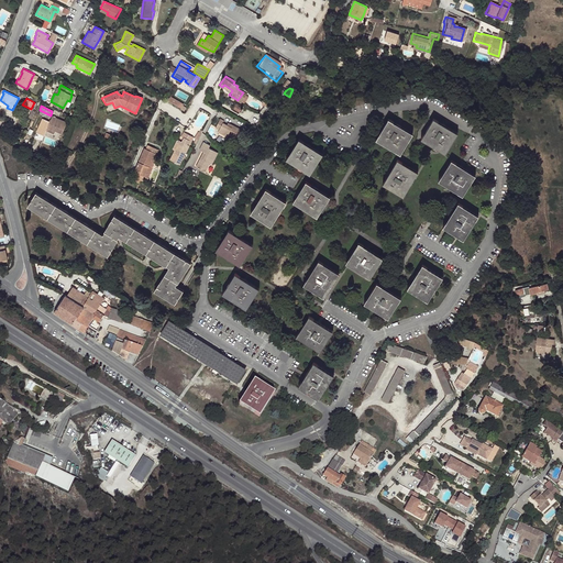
[(67,122),(52,116),(46,128),(54,131),(62,134),(67,122)]
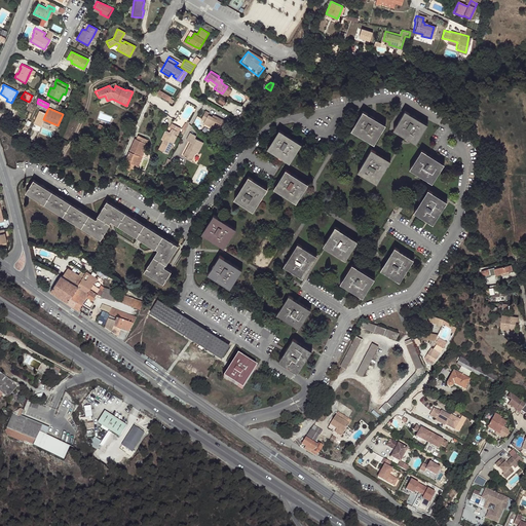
[(205,110),(201,118),(205,120),(204,122),(213,126),(214,124),(222,128),(226,120),(216,115),(215,117),(213,116),(209,114),(210,112),(205,110)]
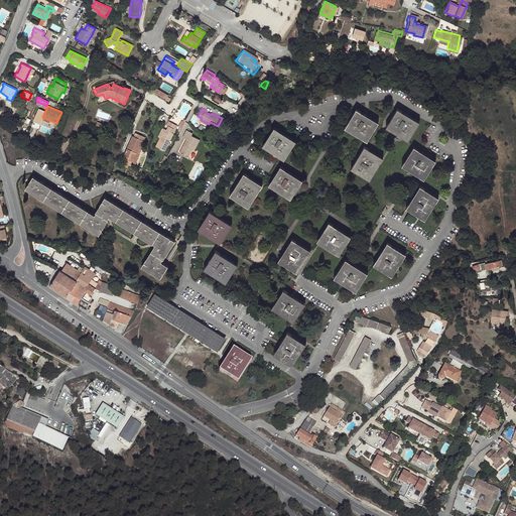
[(345,128),(367,142),(379,124),(357,109),(345,128)]
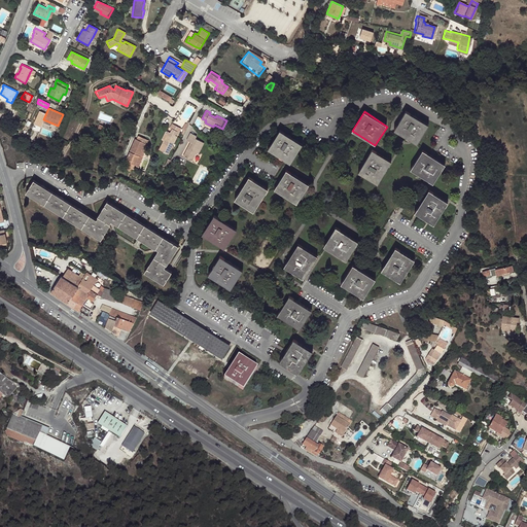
[(394,131),(417,145),(429,127),(407,111),(394,131)]
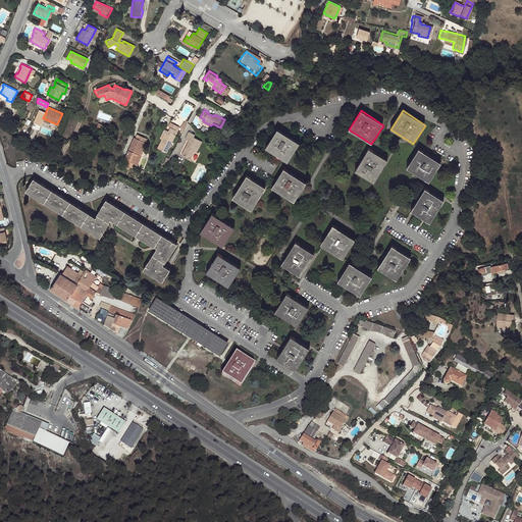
[(157,147),(166,152),(179,127),(170,122),(168,125),(170,127),(168,131),(163,140),(161,138),(157,147)]
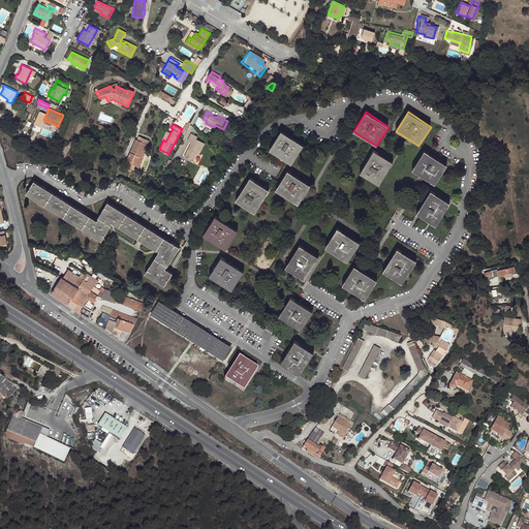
[(270,149),(291,163),(304,145),(281,130),(270,149)]
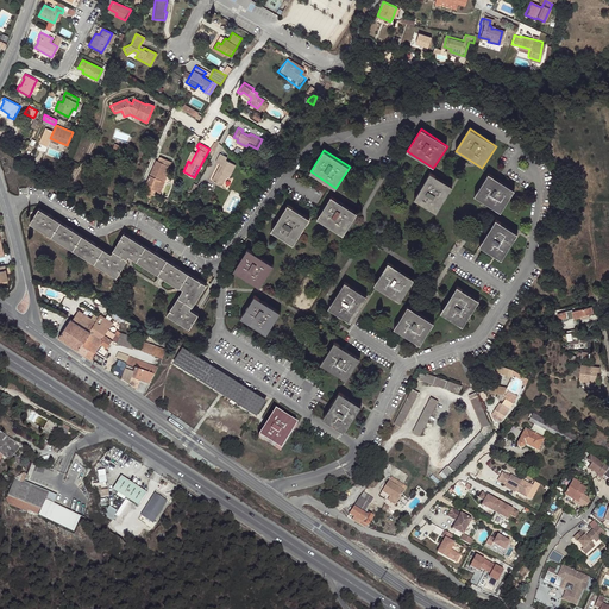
[(218,173),(215,171),(209,180),(219,186),(225,177),(227,179),(234,165),(225,161),(226,158),(219,155),(214,163),(219,165),(221,167),(218,173)]
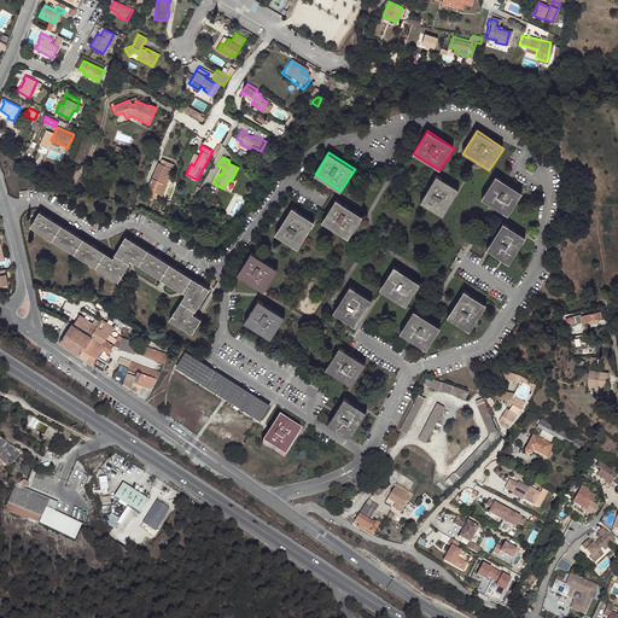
[(151,191),(158,193),(163,182),(161,181),(162,178),(164,179),(169,168),(170,169),(173,164),(162,159),(159,163),(157,162),(147,185),(152,187),(151,191)]
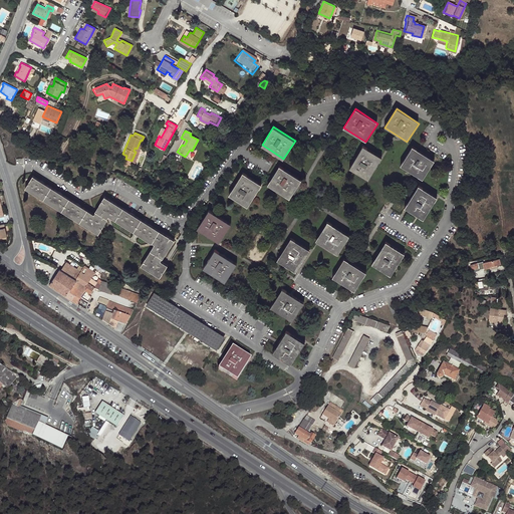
[(348,169),(366,181),(380,159),(362,147),(348,169)]
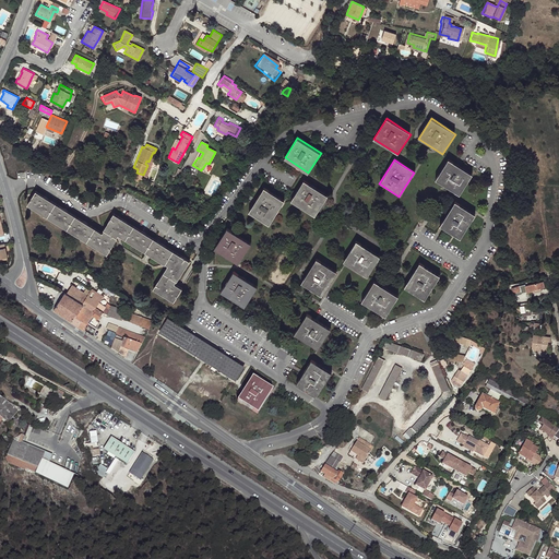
[(458,195),(471,175),(448,159),(435,181),(458,195)]
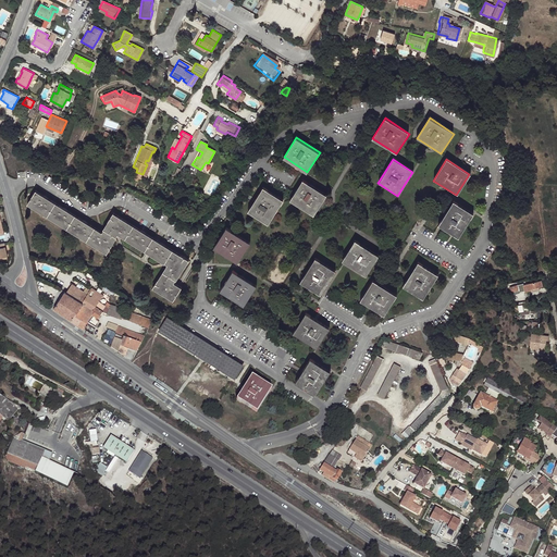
[(289,200),(313,215),(326,195),(302,180),(289,200)]
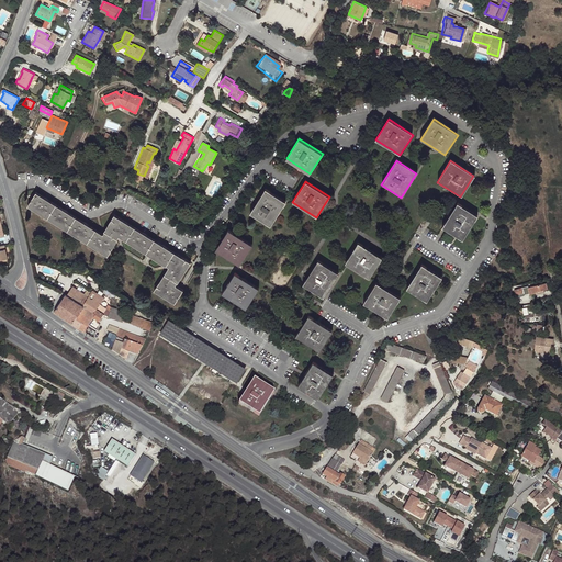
[(250,213),(271,226),(287,202),(266,189),(250,213)]
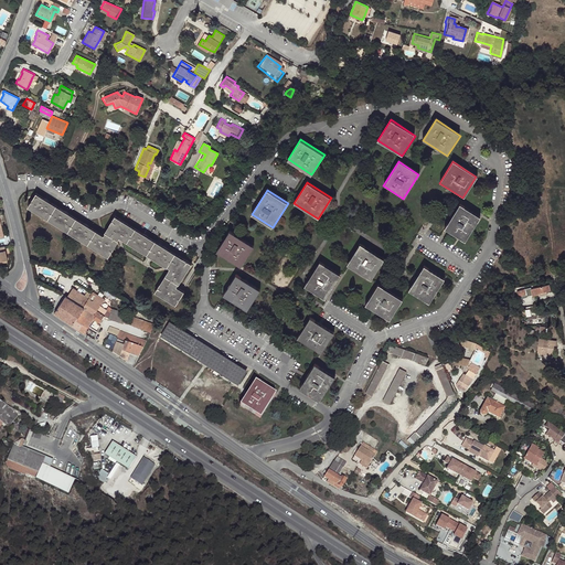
[(155,292),(176,305),(184,291),(178,287),(192,264),(114,215),(102,234),(35,193),(27,208),(107,257),(118,240),(169,270),(155,292)]
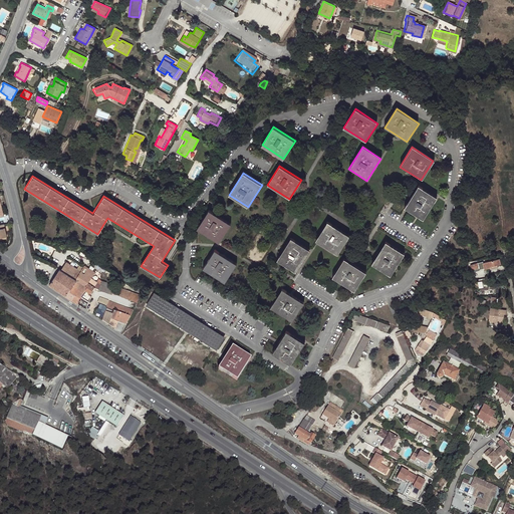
[(423,220),(437,198),(418,186),(404,209),(423,220)]
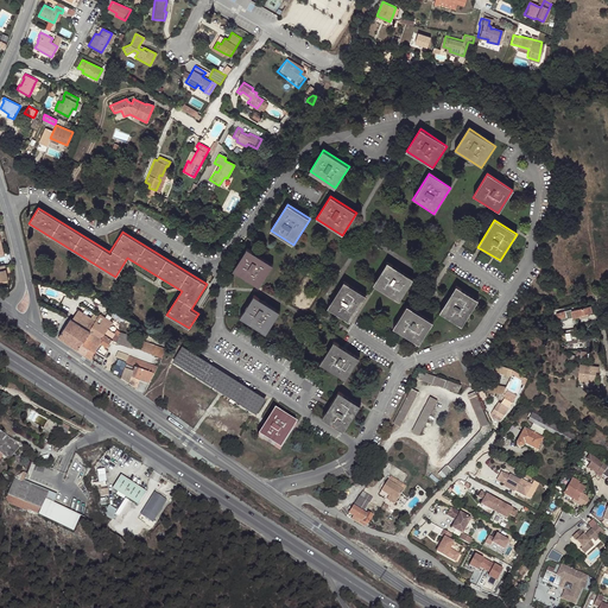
[(233,271),(259,287),(273,265),(247,248),(233,271)]
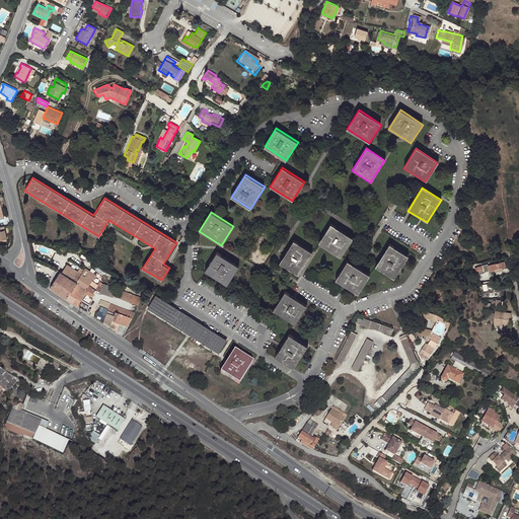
[(331,223),(319,241),(319,243),(341,257),(353,238),(331,223)]
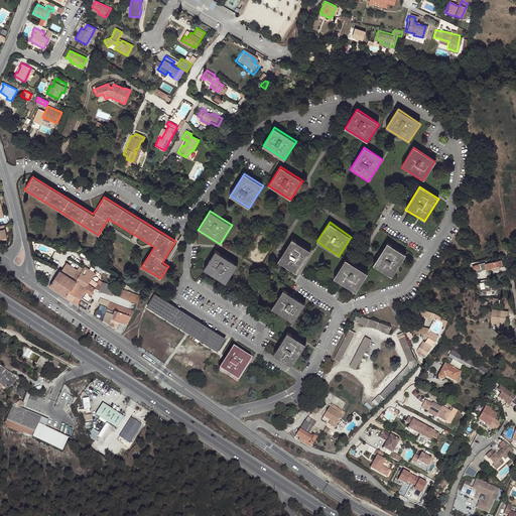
[(0,239),(8,238),(6,226),(0,226),(0,239)]
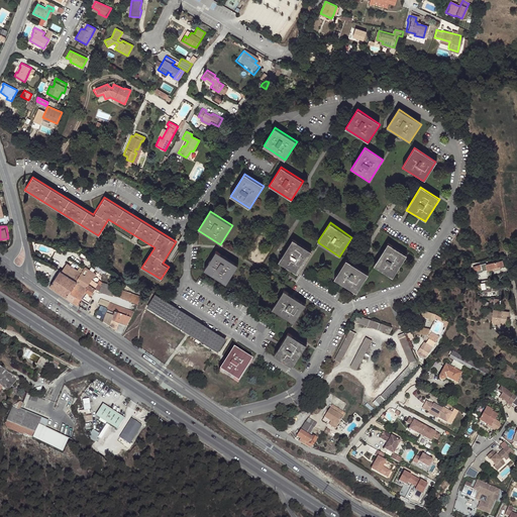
[(278,262),(297,274),(311,251),(292,239),(278,262)]
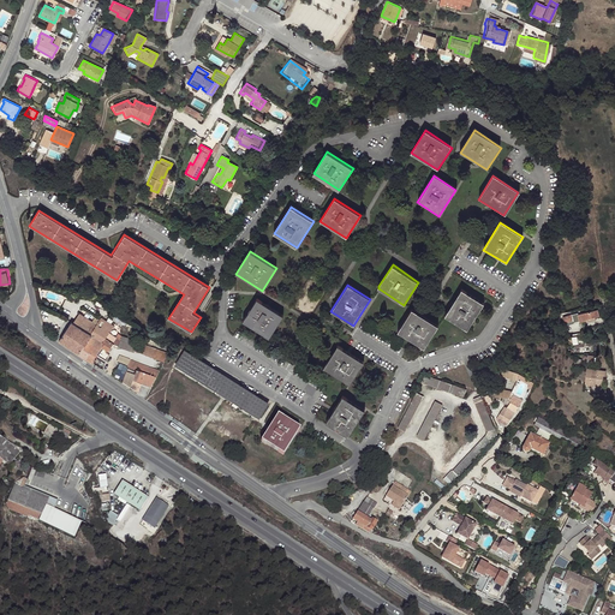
[(443,316),(466,330),(483,305),(461,290),(443,316)]
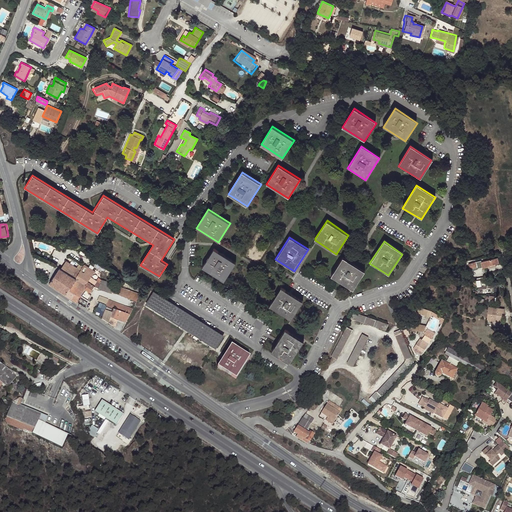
[(202,267),(223,281),(235,262),(214,249),(202,267)]
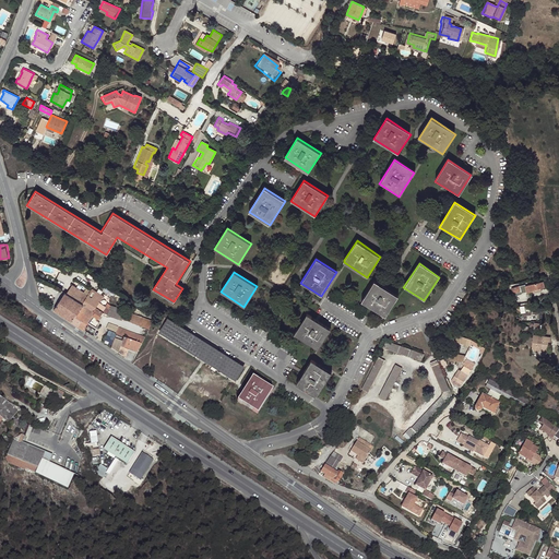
[(384,318),(399,296),(373,281),(360,301),(384,318)]
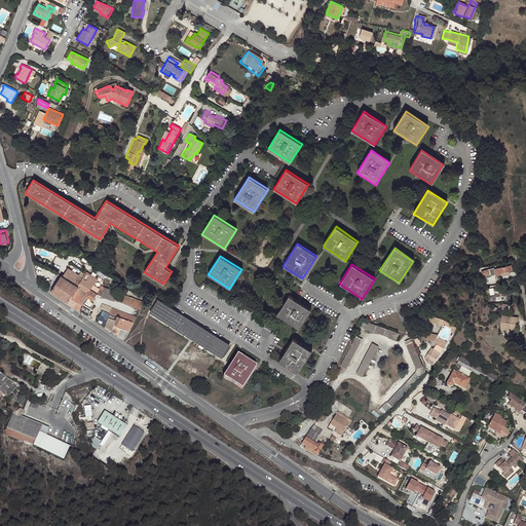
[(490,273),(483,275),(482,271),(487,270),(486,265),(482,266),(479,267),(481,279),(491,276),(491,273),(490,273)]
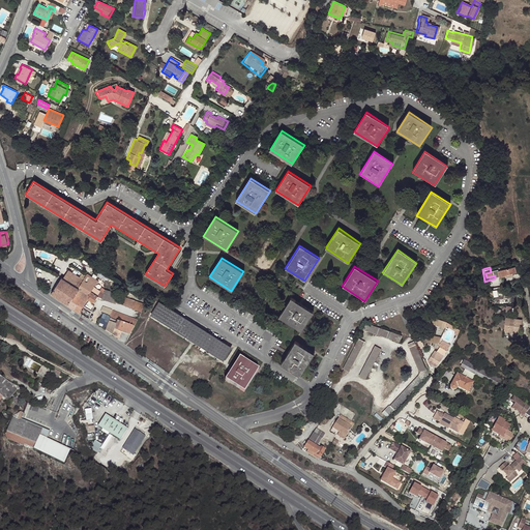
[(499,271),(500,277),(505,276),(505,274),(512,273),(517,272),(516,267),(499,271)]
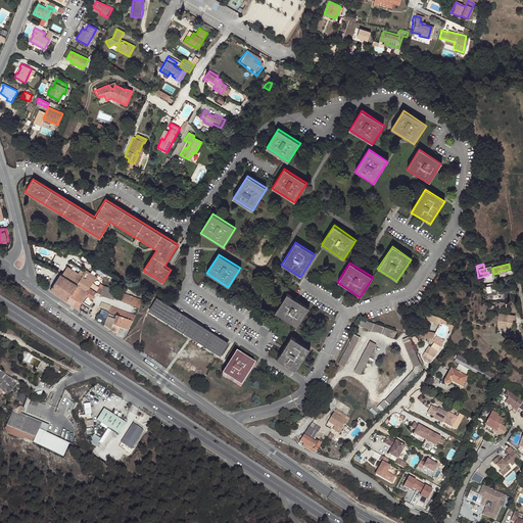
[(77,285),(66,301),(79,308),(87,296),(91,298),(96,292),(92,290),(91,289),(95,283),(97,279),(97,277),(87,271),(85,273),(82,270),(79,274),(75,272),(67,268),(62,276),(77,285)]
